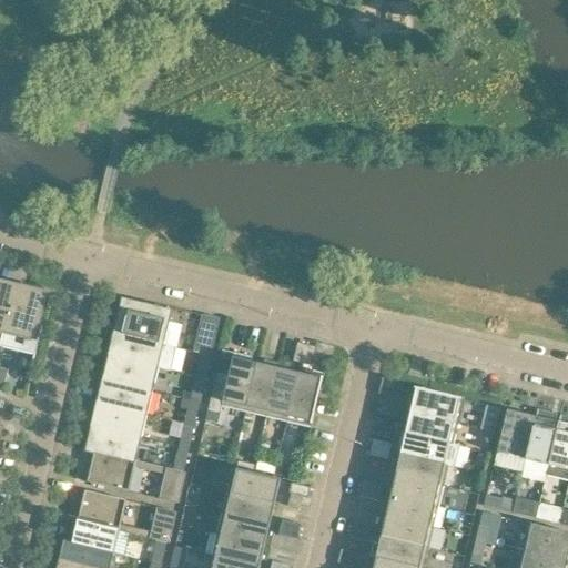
[(0,333),(2,334),(12,293),(0,290),(0,333)]
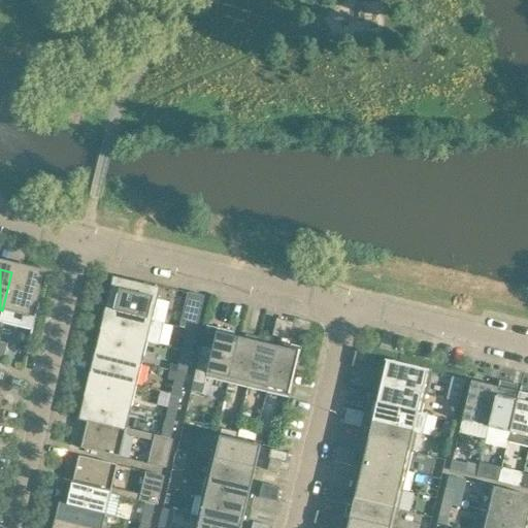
[(11,272),(2,310),(0,317),(0,323),(31,331),(30,336),(31,336),(39,302),(28,300),(33,277),(11,272)]
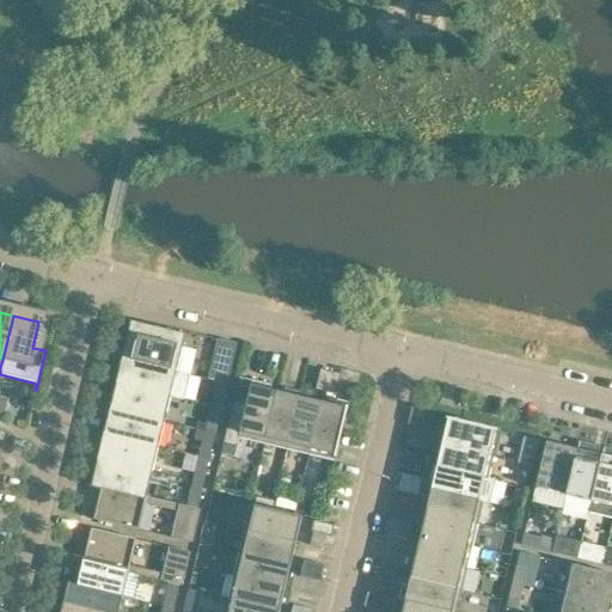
[(138,336),(132,362),(176,373),(182,347),(138,336)]
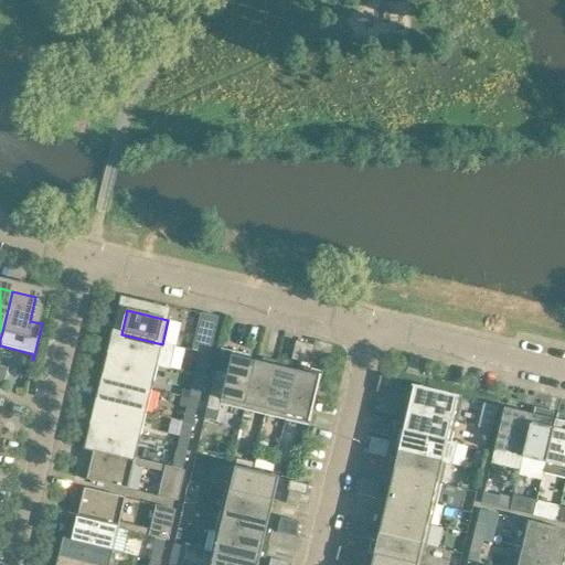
[(202,315),(193,351),(199,353),(210,355),(219,318),(202,315)]
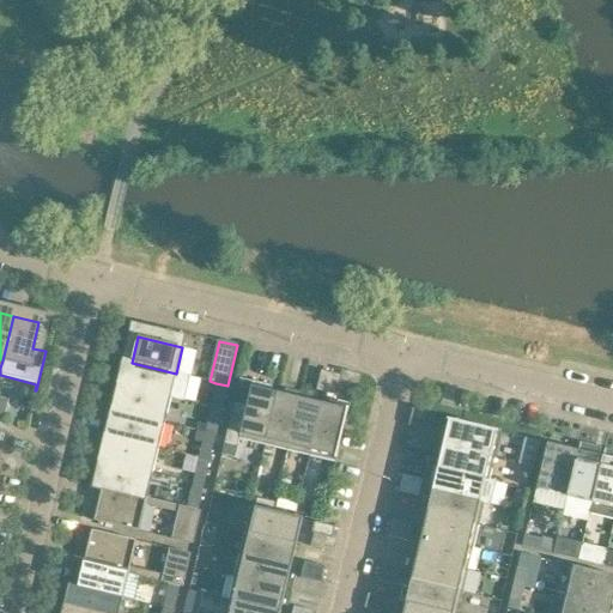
[(189,377),(176,374),(132,363),(126,388),(170,399),(183,402),(189,377)]
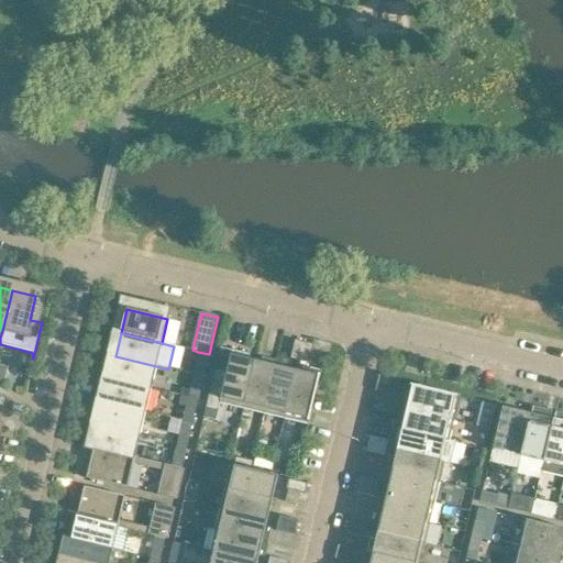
[(290,359),(298,361),(302,342),(295,341),(290,359)]
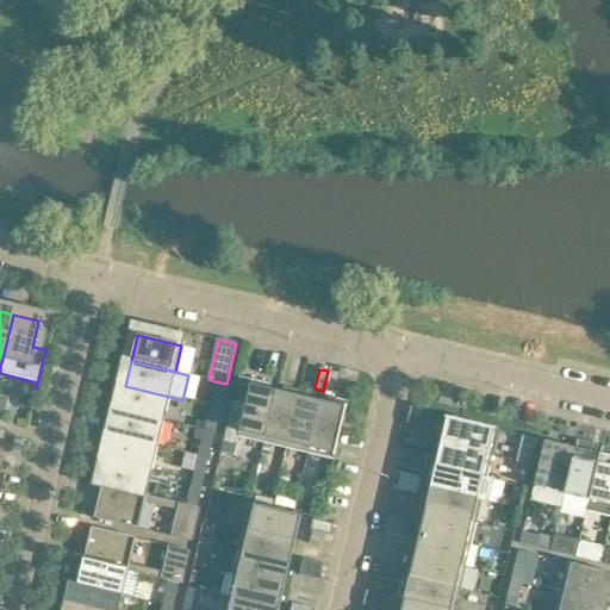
[(340,374),(328,371),(323,391),(335,393),(340,374)]
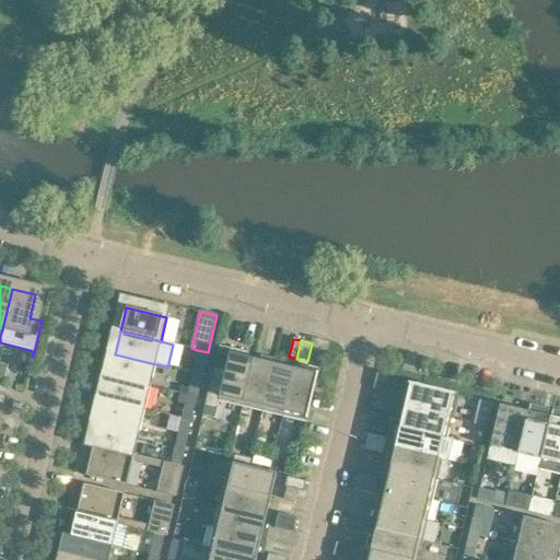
[(242,407),(253,362),(254,360),(247,359),(248,353),(231,349),(219,346),(202,415),(214,418),(219,400),(242,407)]
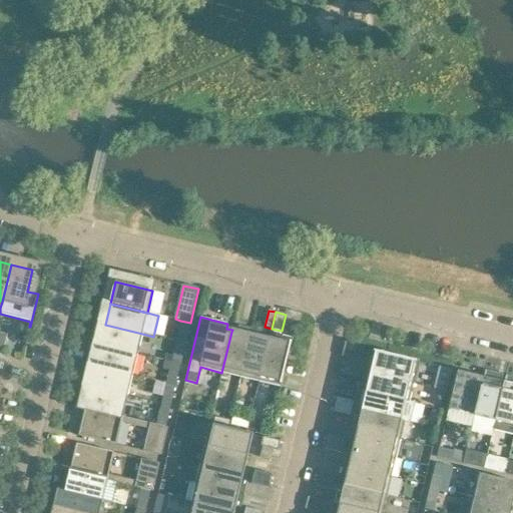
[(180,321),(175,342),(185,344),(190,323),(180,321)]
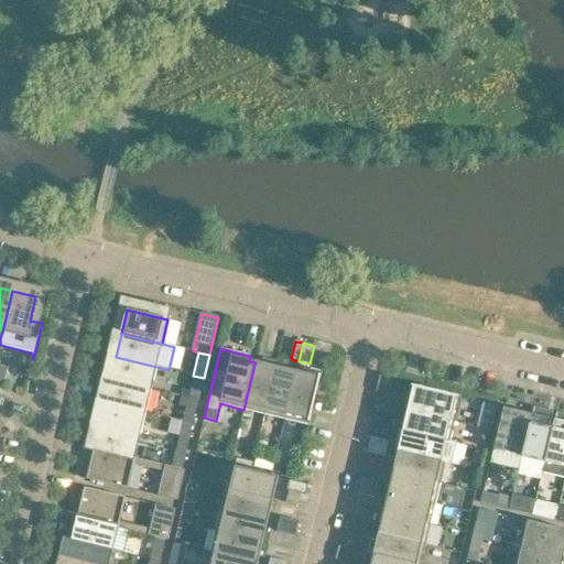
[(116,357),(110,380),(151,390),(156,367),(116,357)]
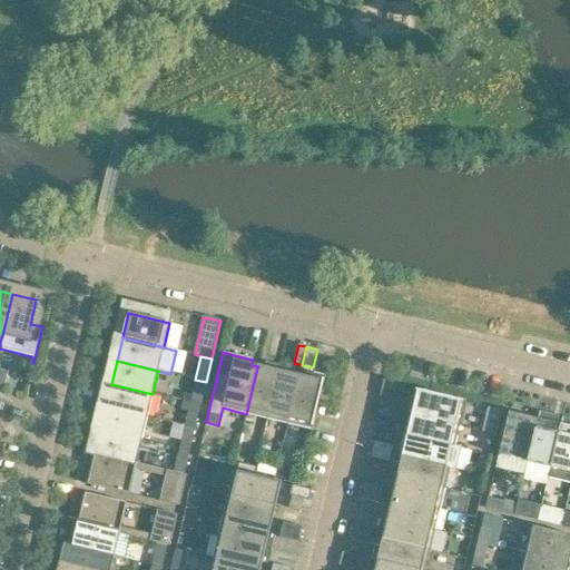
[(264,367),(258,366),(257,369),(246,414),(267,419),(279,366),(266,363),(264,367)]
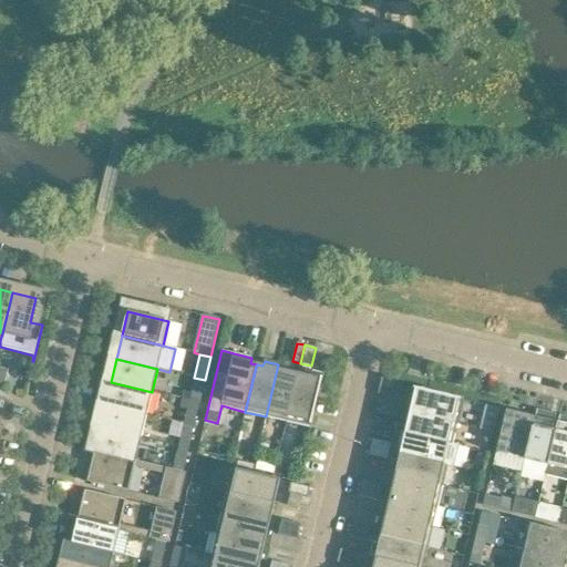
[(287,422),(297,378),(298,374),(291,373),(294,368),(278,364),(266,416),(287,422)]
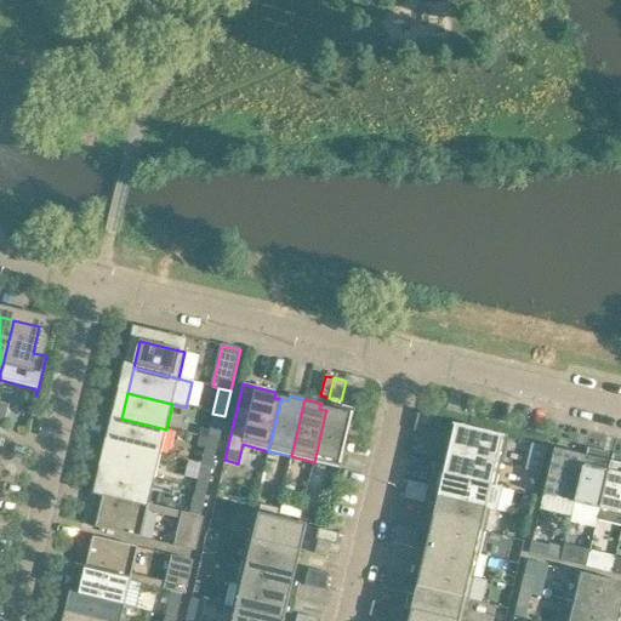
[(314,462),(335,467),(340,468),(346,443),(351,425),(354,410),(335,405),(332,411),(326,410),(325,414),(314,462)]
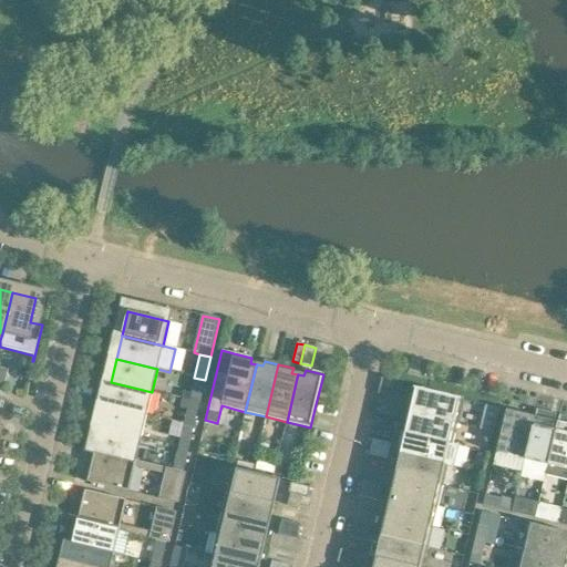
[(184,392),(182,400),(199,404),(205,380),(194,378),(189,394),(184,392)]
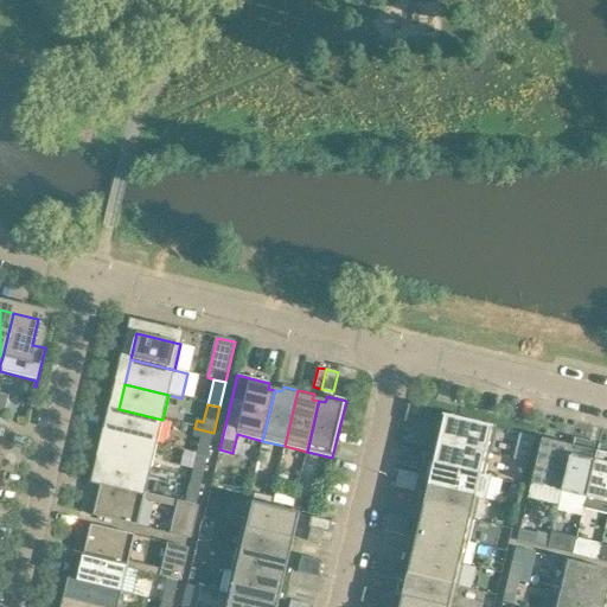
[(119,409),(113,434),(157,445),(163,420),(119,409)]
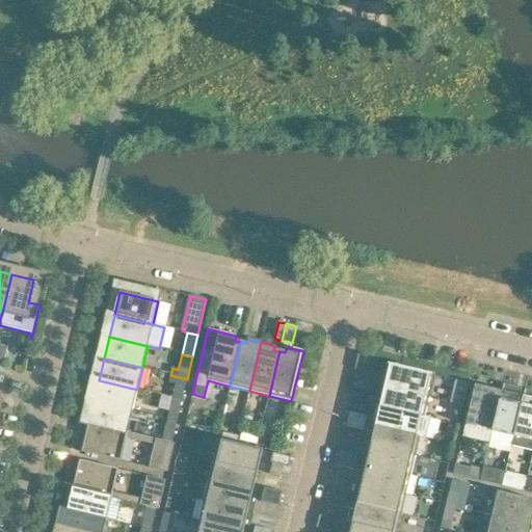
[(390,366),(384,388),(388,388),(427,398),(432,375),(389,365),(388,366),(390,366)]
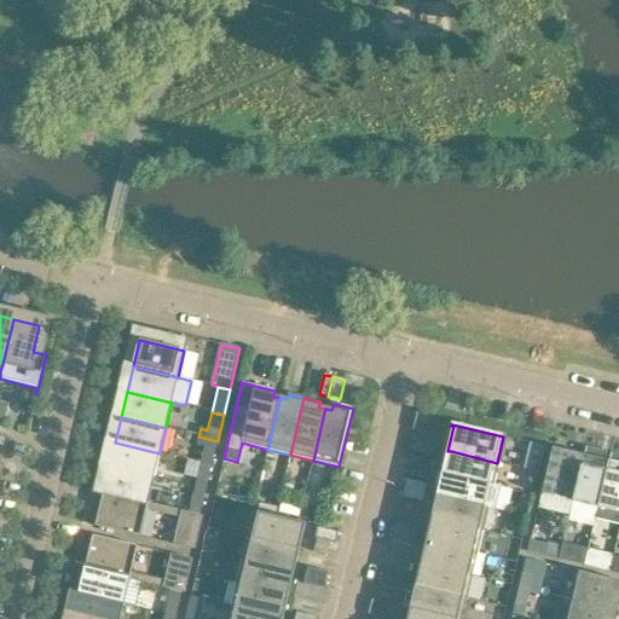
[(415,443),(435,447),(438,437),(418,432),(415,443)]
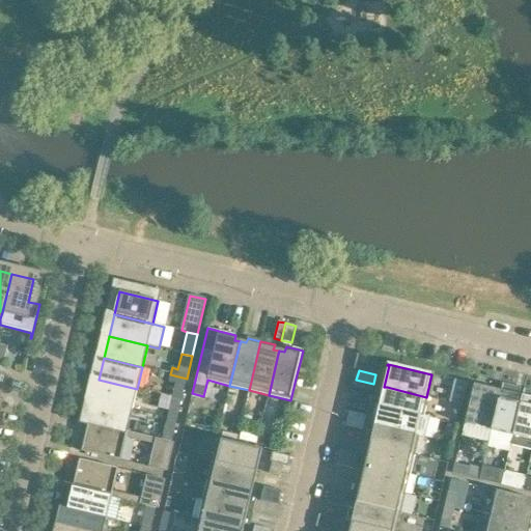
[(170,374),(169,382),(174,383),(171,397),(182,399),(187,379),(170,374)]
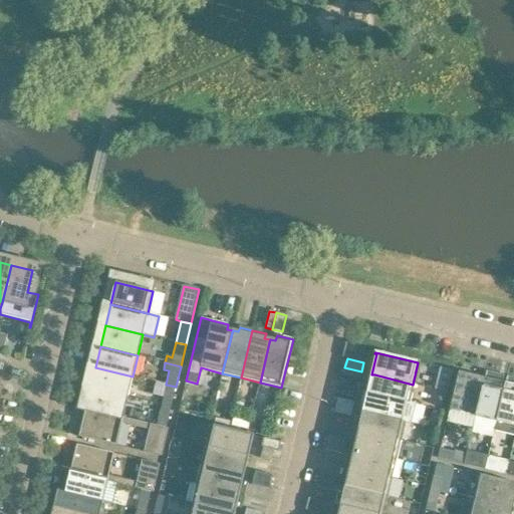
[(448,392),(453,368),(431,363),(426,387),(448,392)]
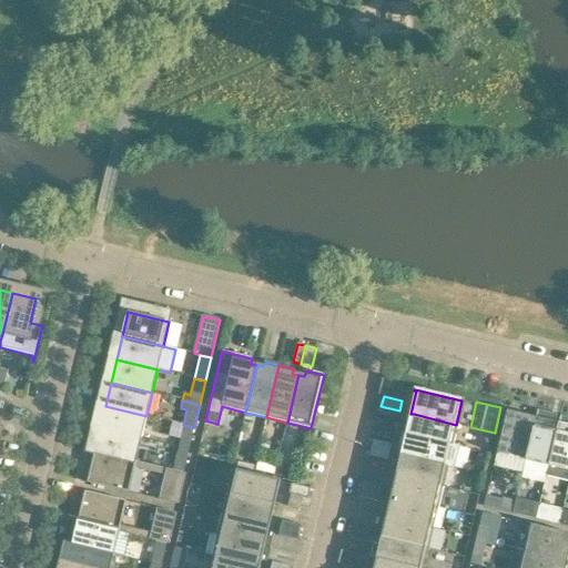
[(144,427),(146,416),(105,406),(100,427),(100,429),(141,439),(144,427)]
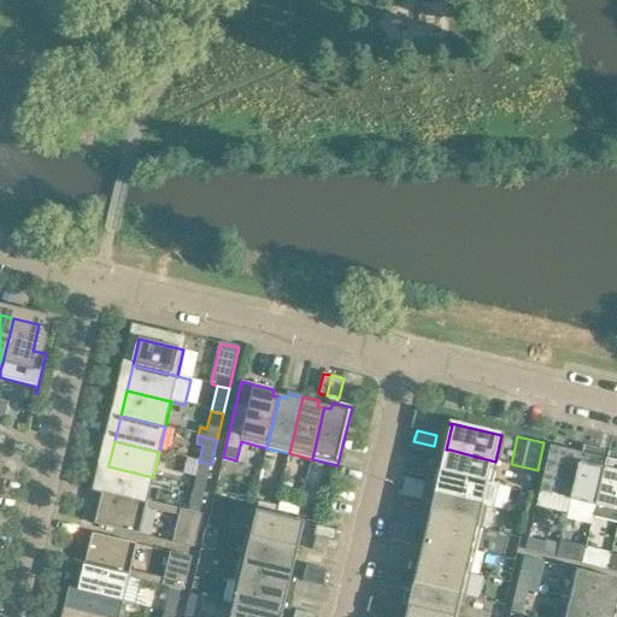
[(432,454),(434,446),(413,441),(412,450),(432,454)]
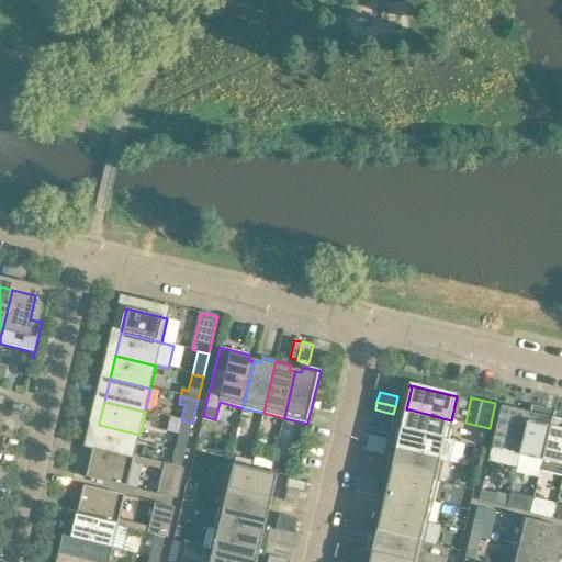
[(530,414),(502,406),(492,450),(520,457),(530,414)]
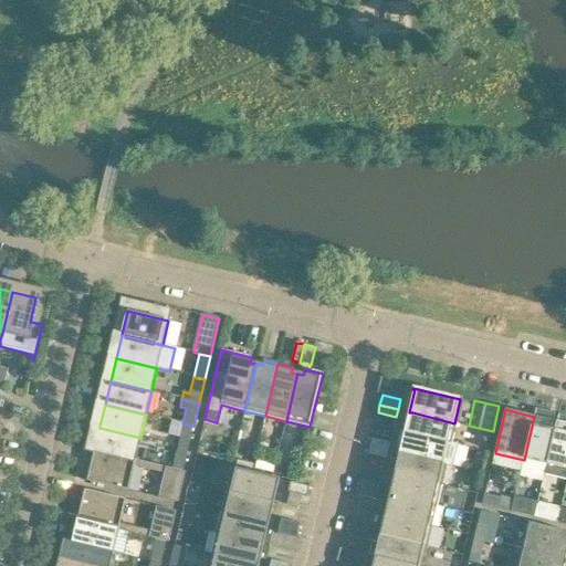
[(534,417),(524,460),(546,465),(557,422),(556,422),(548,420),(549,413),(536,410),(535,410),(534,417)]
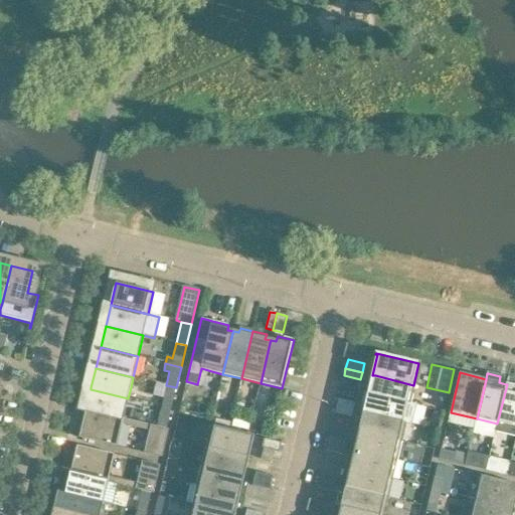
[(413,385),(375,375),(372,375),(368,393),(364,392),(364,393),(408,403),(412,387),(413,385)]
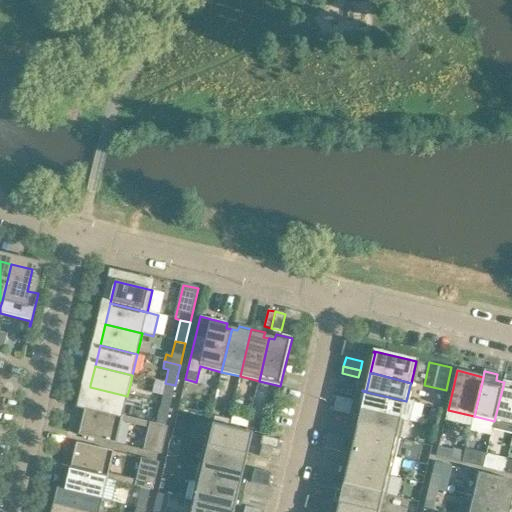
[(494,421),(492,430),(511,434),(511,377),(506,376),(505,376),(503,382),(504,382),(494,421)]
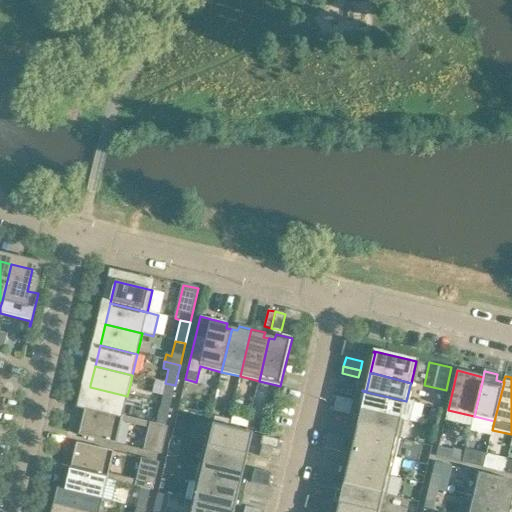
[(155,380),(152,393),(162,396),(161,397),(171,399),(175,385),(165,383),(155,380)]
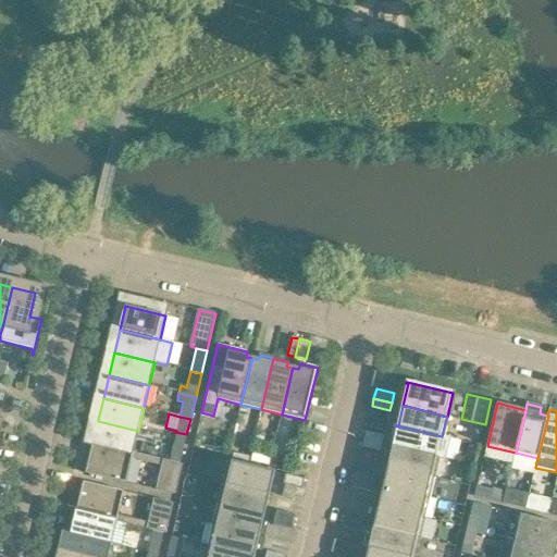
[(98,421),(93,444),(133,453),(138,431),(98,421)]
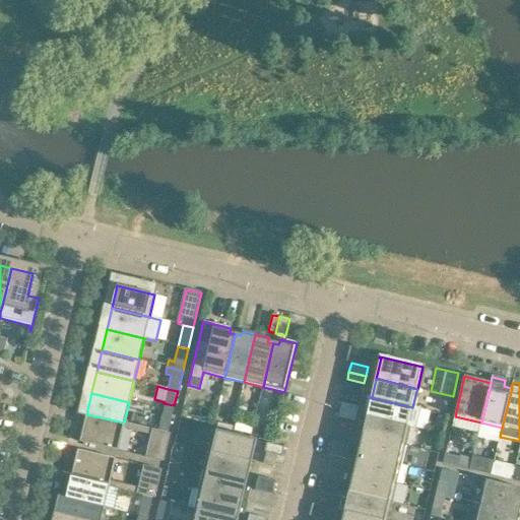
[(365,410),(368,411),(367,416),(370,417),(408,427),(415,429),(420,409),(412,407),(368,397),(365,410)]
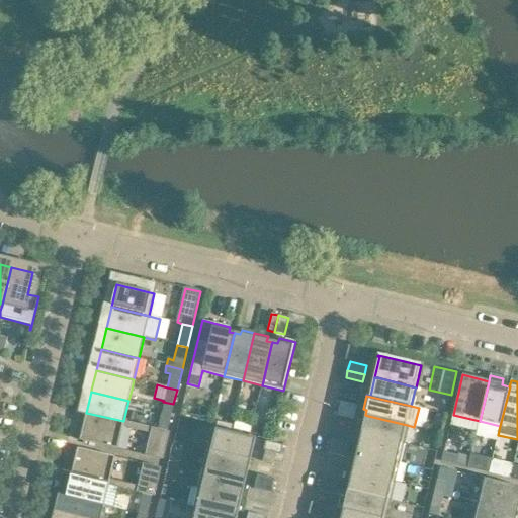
[(338,409),(355,413),(357,406),(340,402),(338,409)]
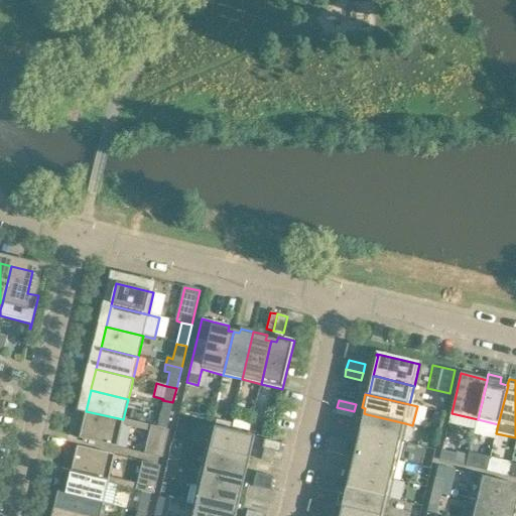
[(353,418),(354,411),(337,407),(336,414),(353,418)]
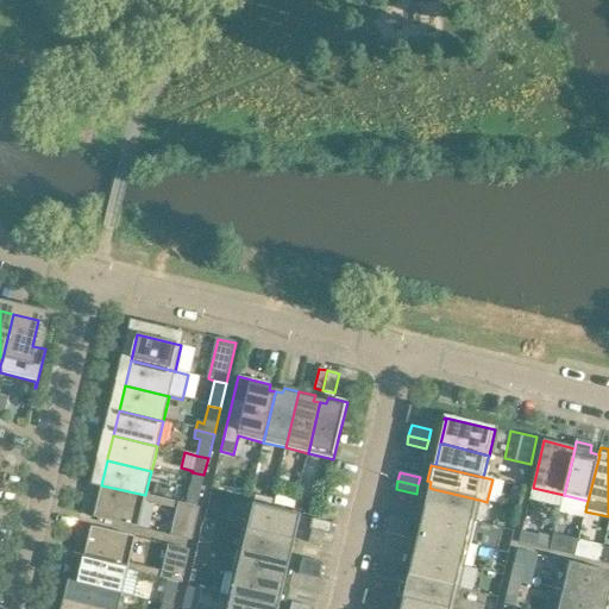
[(200,508),(196,507),(184,504),(145,495),(101,485),(93,518),(138,528),(144,502),(176,509),(170,535),(192,541),(200,508)]
